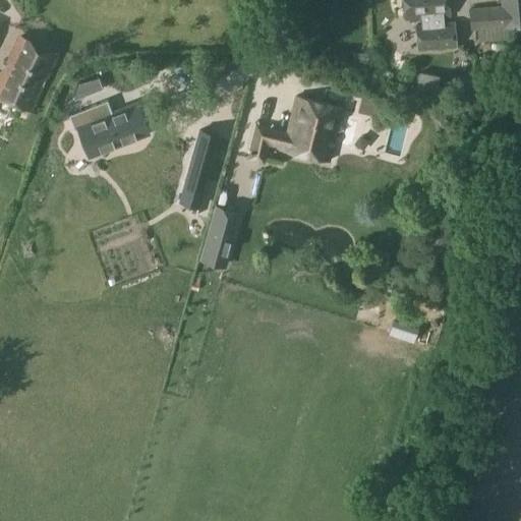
[(0,0),(0,12),(13,13),(13,0),(0,0)]
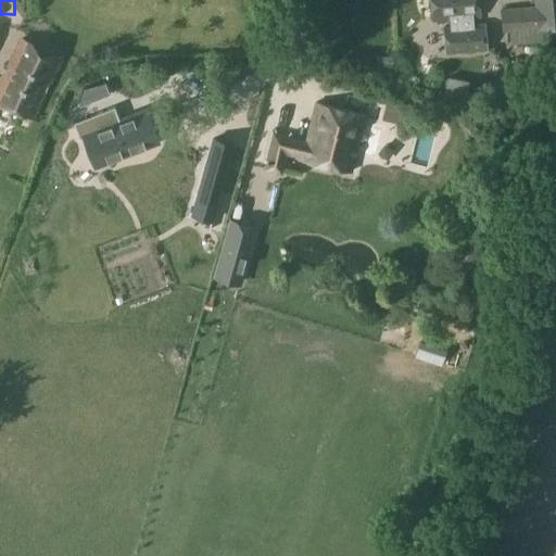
[(470,17),(480,16),(478,0),(427,0),(428,7),(433,10),(434,21),(449,20),(450,30),(443,30),(444,48),(482,45),(481,27),(471,28),(470,17)]
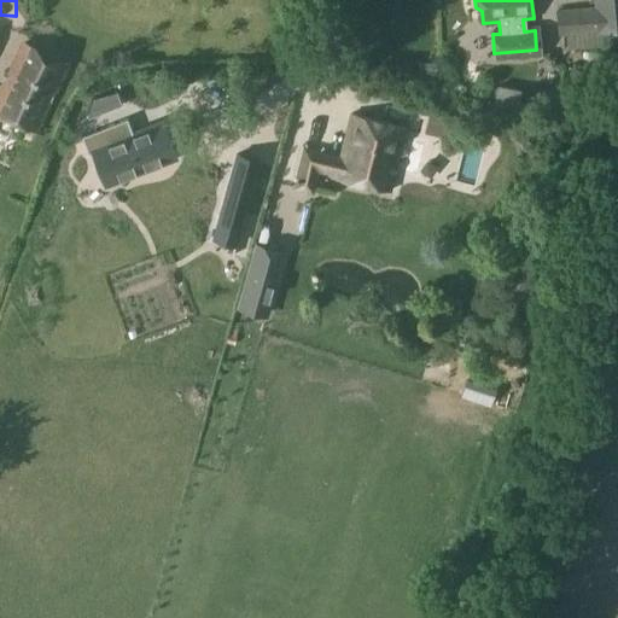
[(617,0),(596,0),(598,6),(558,10),(560,36),(617,30),(617,0)]
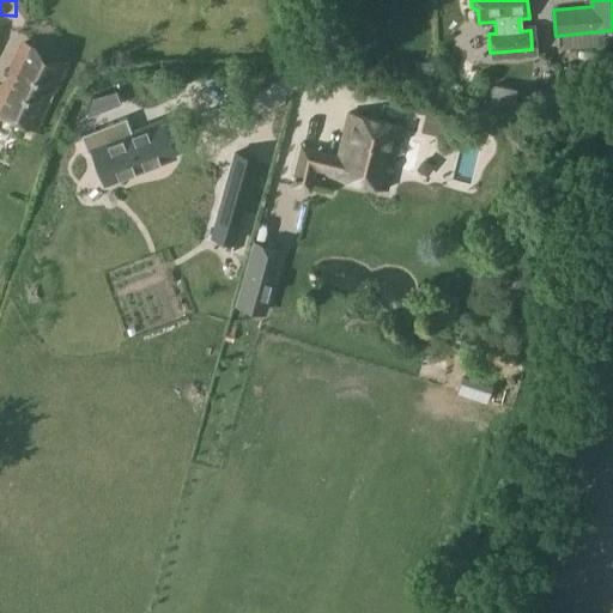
[(0,115),(25,128),(25,127),(29,128),(30,127),(36,131),(71,64),(22,41),(0,86),(0,115)]
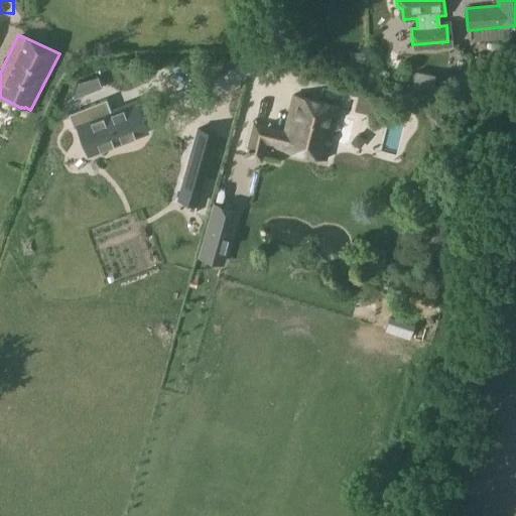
[(77,82),(73,95),(74,98),(102,87),(97,76),(77,82)]
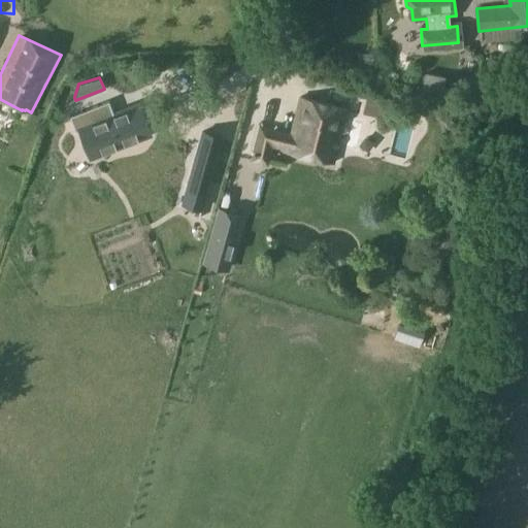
[(348,107),(299,96),(286,153),(334,164),(348,107)]
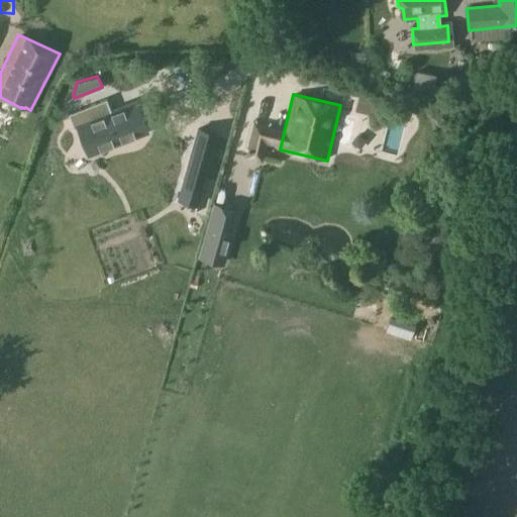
[(106,99),(68,113),(74,128),(78,126),(89,153),(146,131),(135,101),(110,111),(106,99)]
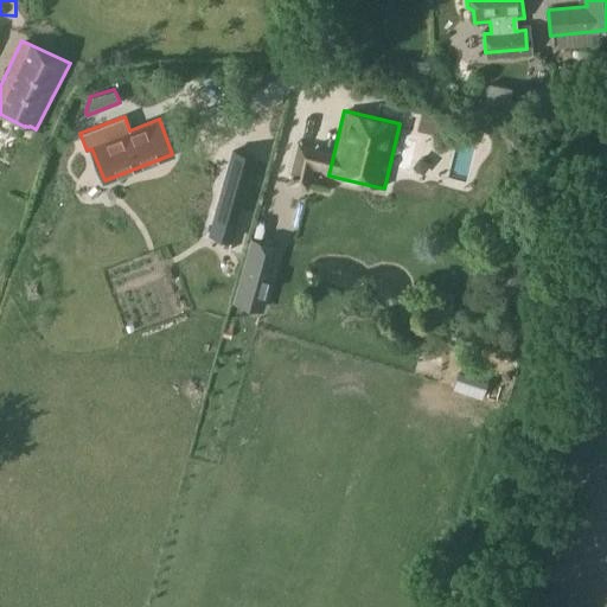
[(298,146),(289,183),(307,187),(317,151),(298,146)]
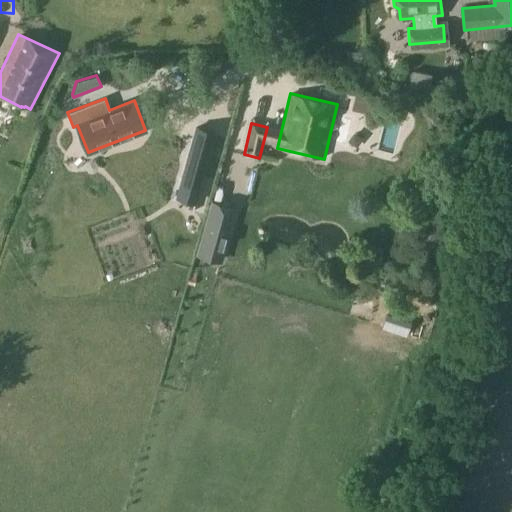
[(196,127),(180,184),(198,189),(199,190),(215,133),(196,127)]
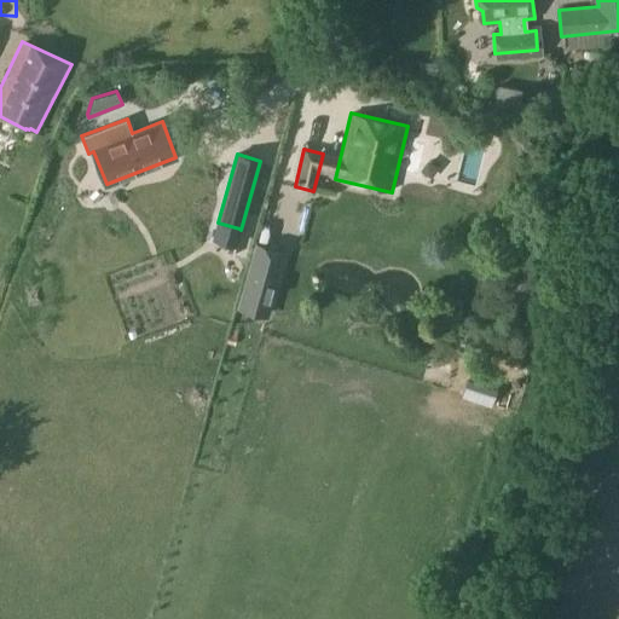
[(255,254),(239,310),(258,314),(272,259),(255,254)]
